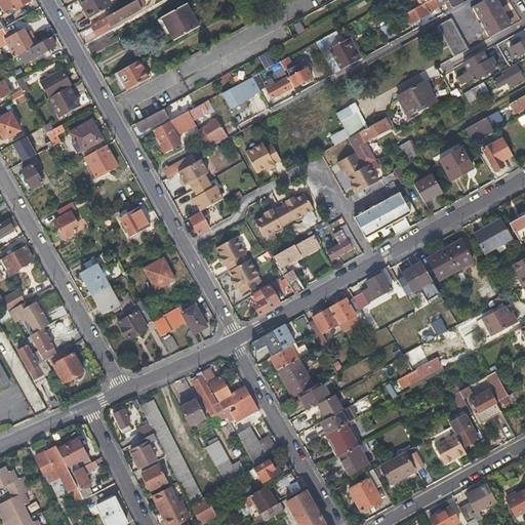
[(30,1),(29,0),(8,0),(14,9),(30,1)]
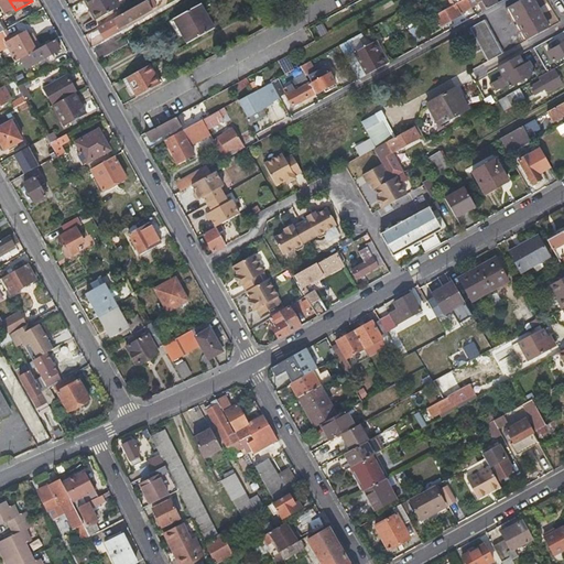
[(115,0),(84,0),(95,20),(119,6),(115,0)]
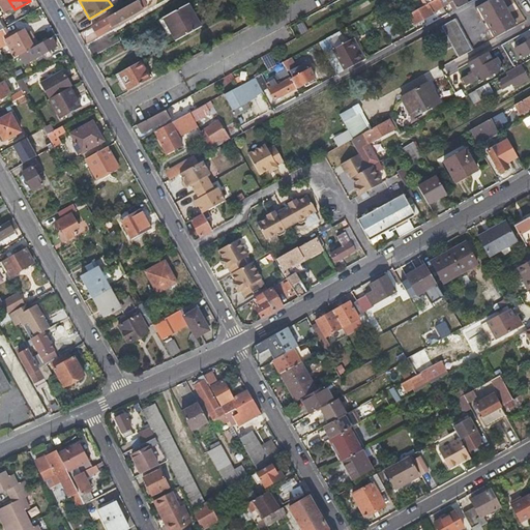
[(138,1),(137,0),(136,0),(91,25),(96,33),(110,26),(111,27),(142,8),(138,1)]
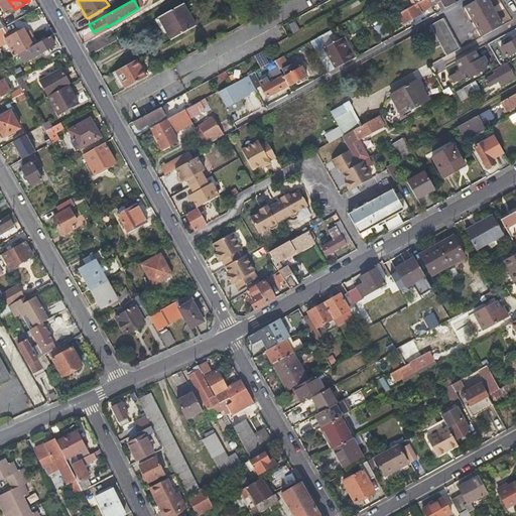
[(139,0),(133,0),(134,1),(138,8),(143,6),(139,0)]
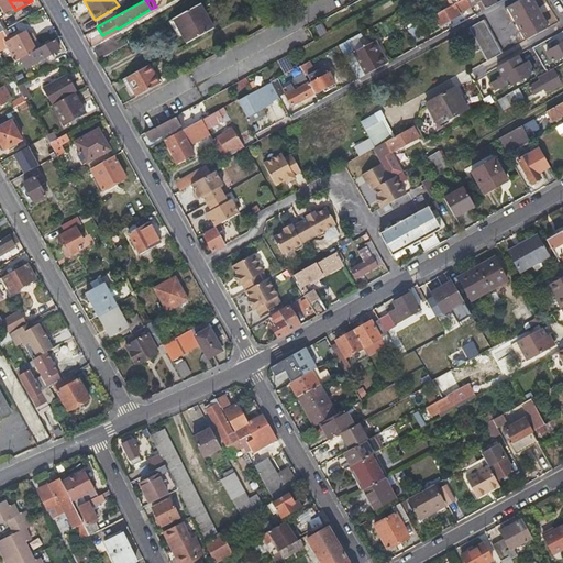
[(472,10),(471,8),(466,0),(462,0),(433,15),(440,28),(461,14),(460,12),(466,9),(468,11),(472,10)]
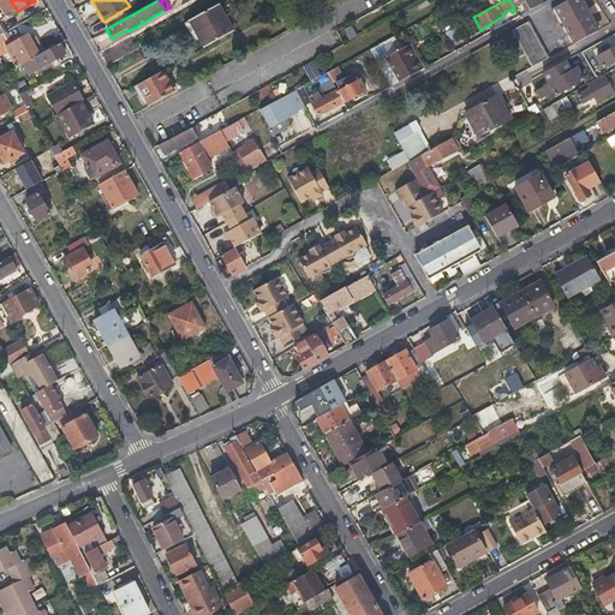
[(537,7),(542,5),(538,0),(509,0),(514,9),(521,5),(526,13),(537,7)]
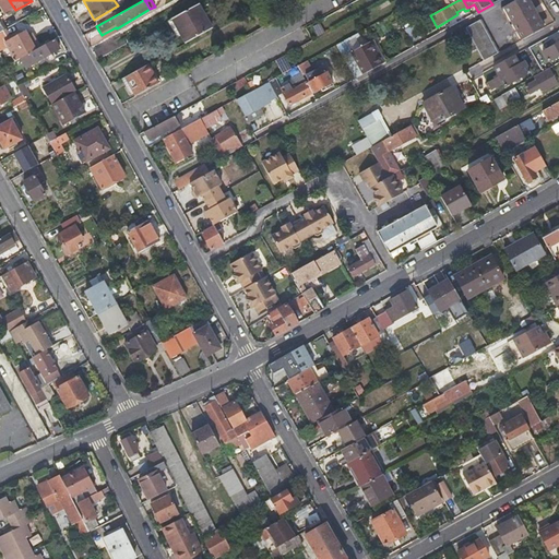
[(521,42),(543,30),(525,0),(518,0),(502,9),(521,42)]
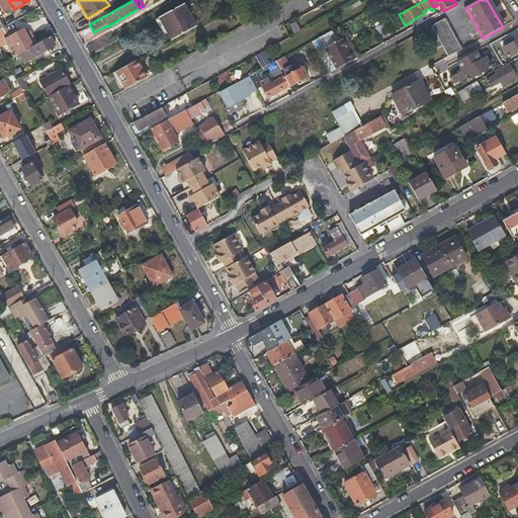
[(196,26),(183,3),(159,17),(171,40),(196,26)]
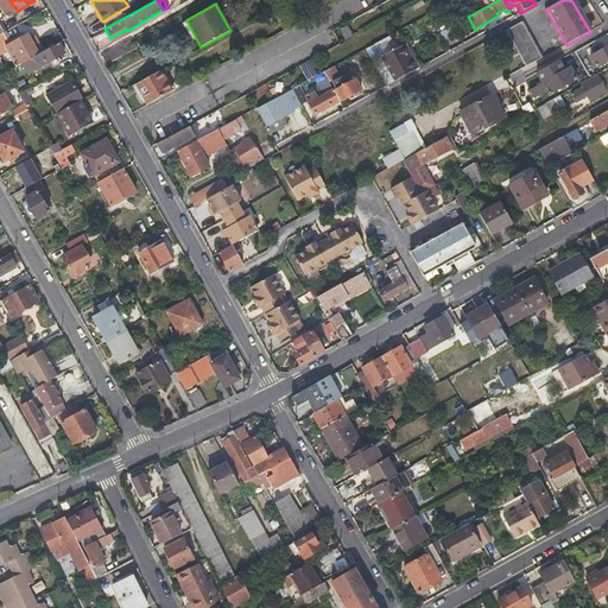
[(563,48),(567,45),(546,10),(544,11),(563,48)]
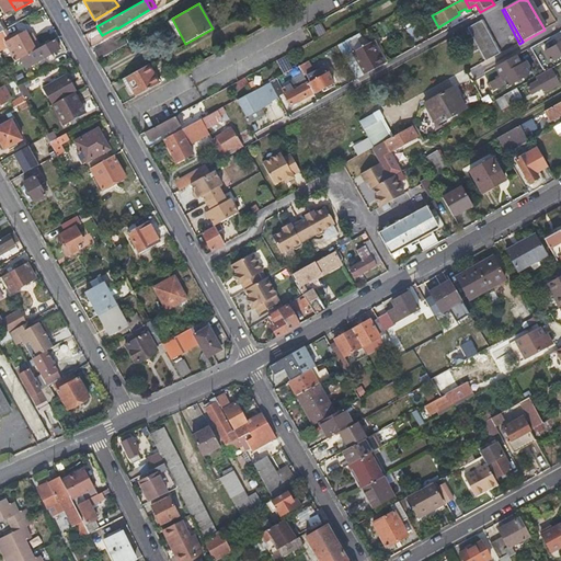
[(516,45),(519,44),(502,10),(497,12),(516,45)]
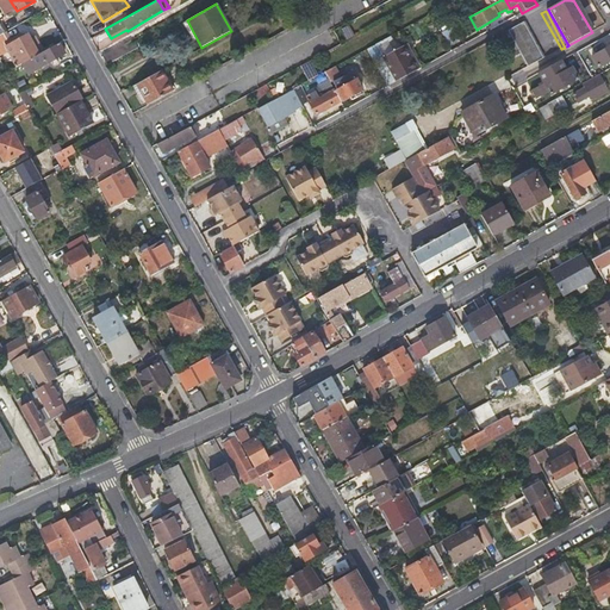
[(523,23),(512,29),(522,45),(533,66),(542,60),(523,23)]
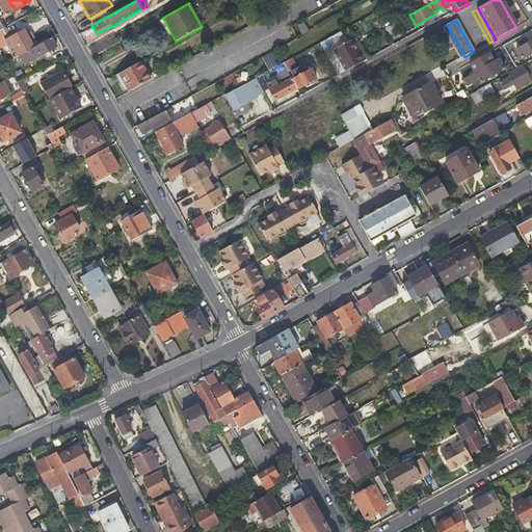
[(298,25),(301,34),(309,31),(306,22),(298,25)]
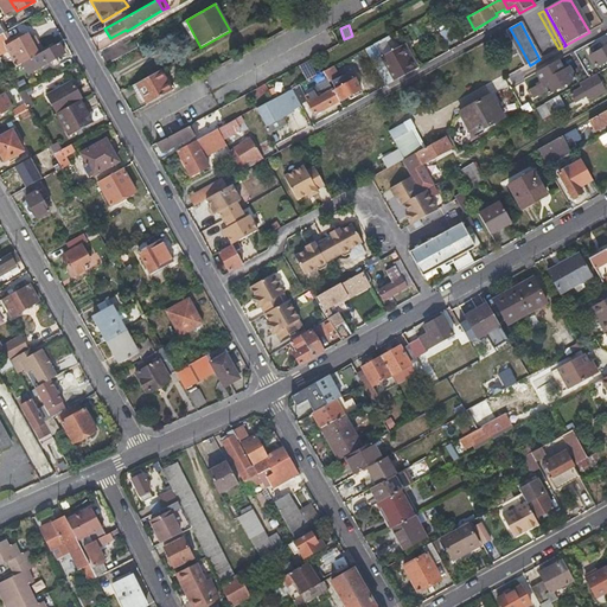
[(510,29),(504,32),(513,49),(519,45),(510,29)]
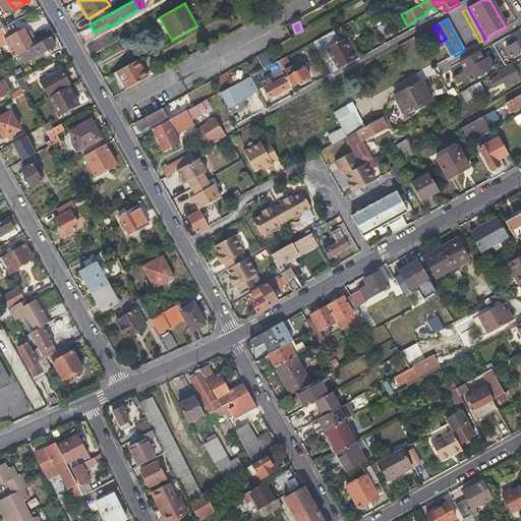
[(108,25),(95,33),(97,37),(110,29),(109,26),(108,25)]
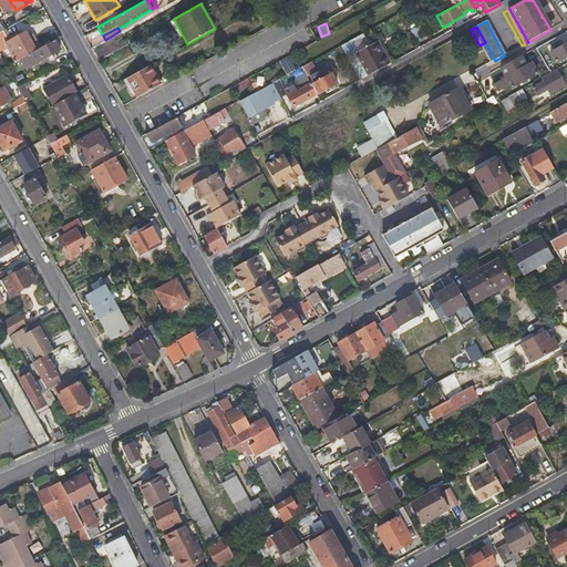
[(23,58),(33,52),(22,34),(4,44),(16,62),(23,58)]
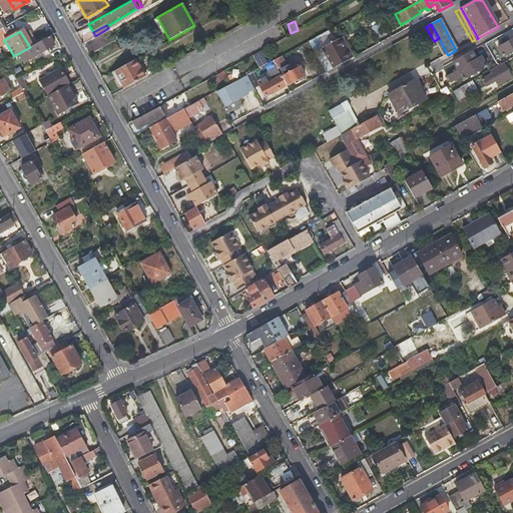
[(93,53),(116,40),(113,35),(101,42),(99,39),(88,45),(93,53)]
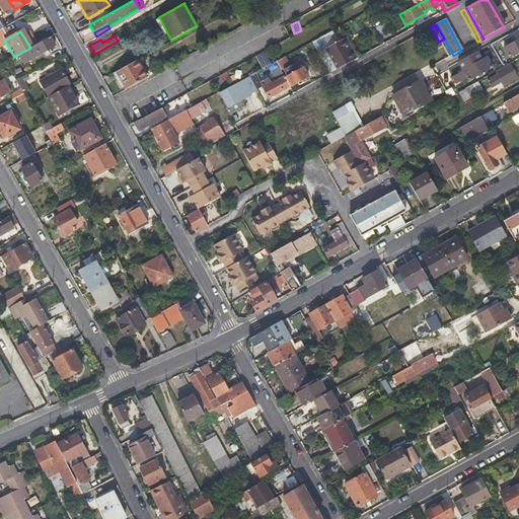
[(55,46),(50,36),(30,48),(21,53),(28,64),(30,63),(29,60),(55,46)]
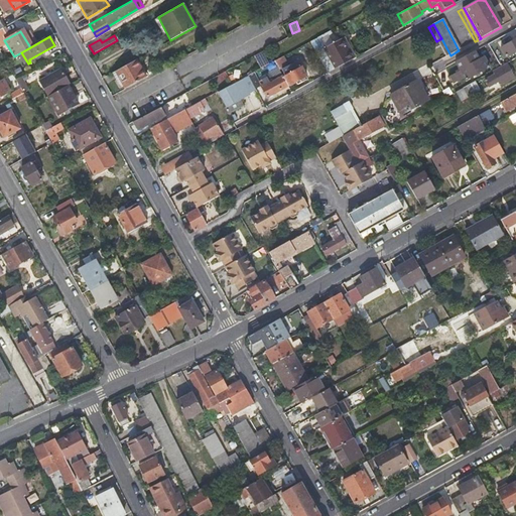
[(352,59),(357,57),(345,36),(341,38),(352,59)]
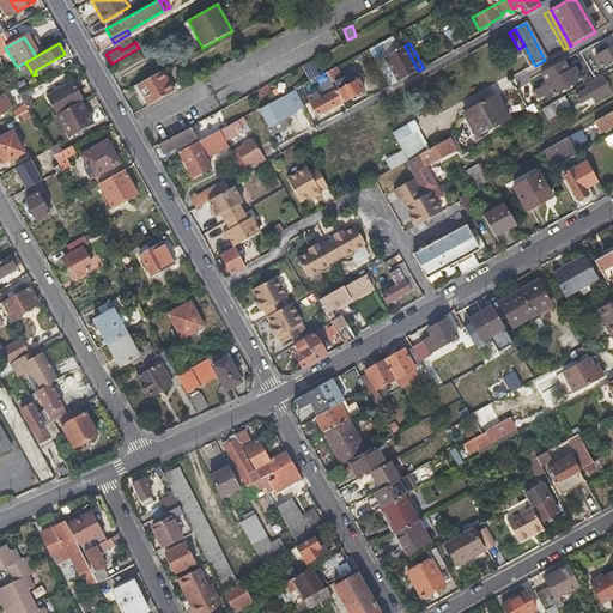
[(383,58),(377,44),(368,49),(388,84),(398,79),(401,80),(410,76),(418,71),(405,46),(383,58)]
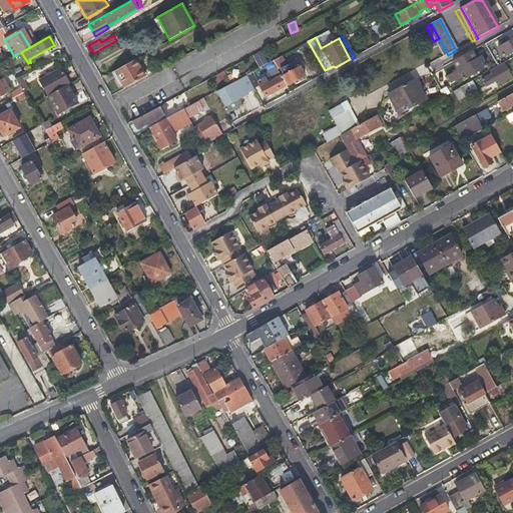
[(434,41),(443,57),(448,55),(439,38),(434,41)]
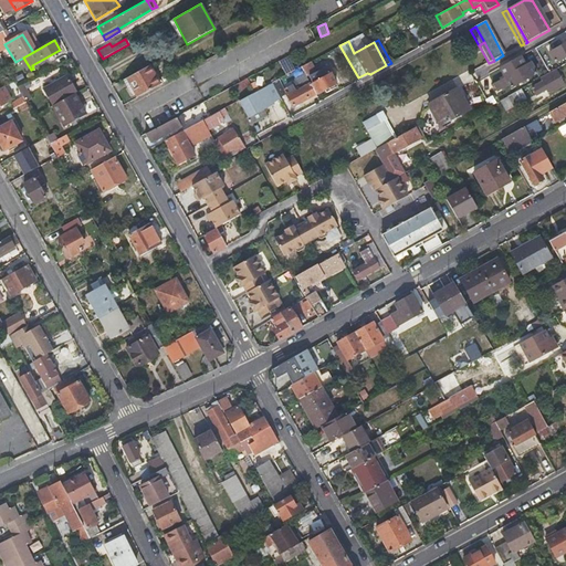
[(554,63),(565,55),(565,43),(548,53),(554,63)]
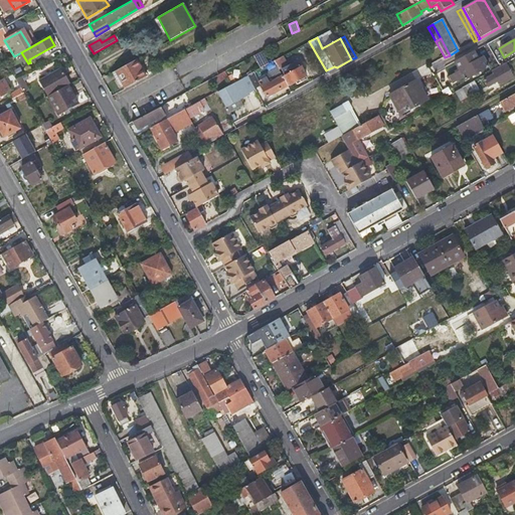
[(472,52),(454,62),(459,71),(448,77),(451,83),(459,78),(460,80),(463,78),(464,81),(474,75),(476,77),(479,75),(478,74),(488,68),(482,58),(478,60),(472,52)]
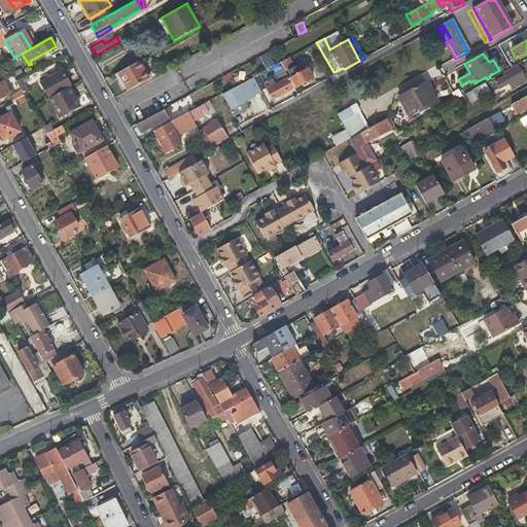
[(294,67),(289,58),(280,63),(284,70),(289,79),(290,78),(295,86),(313,77),(308,69),(303,72),(299,65),(294,67)]
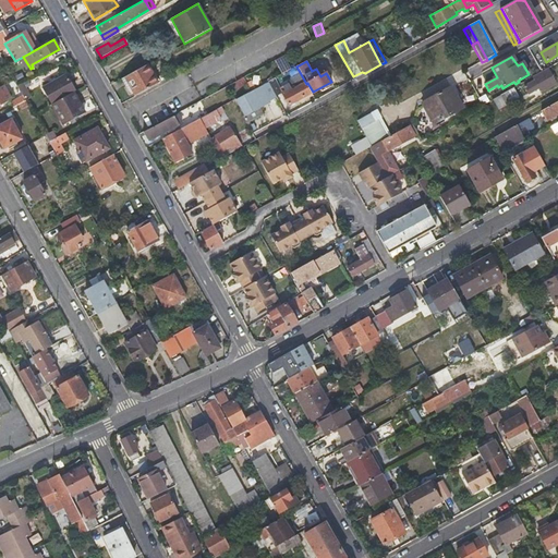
[(135,96),(158,83),(147,64),(124,76),(135,96)]
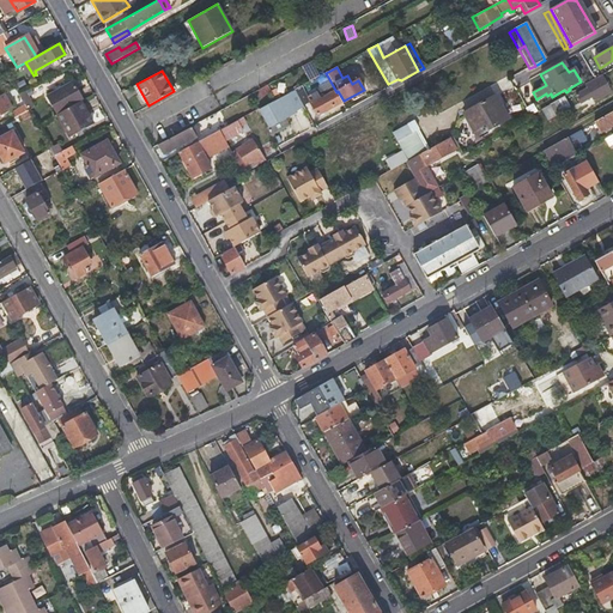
[(594,80),(584,85),(587,89),(576,96),(581,103),(592,97),(594,102),(610,92),(601,76),(594,80)]
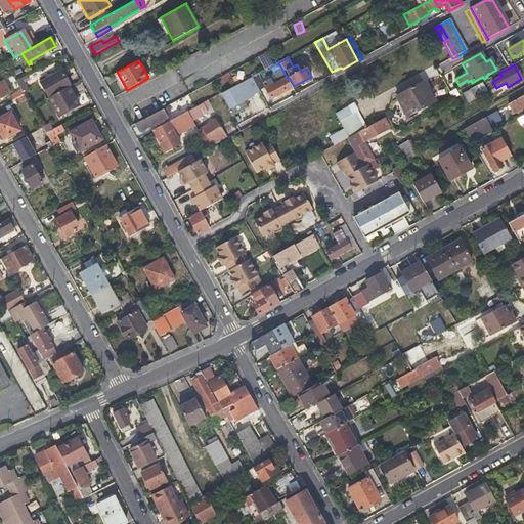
[(292,86),(288,79),(282,70),(273,75),(276,81),(273,83),(270,78),(262,83),(271,97),(292,86)]
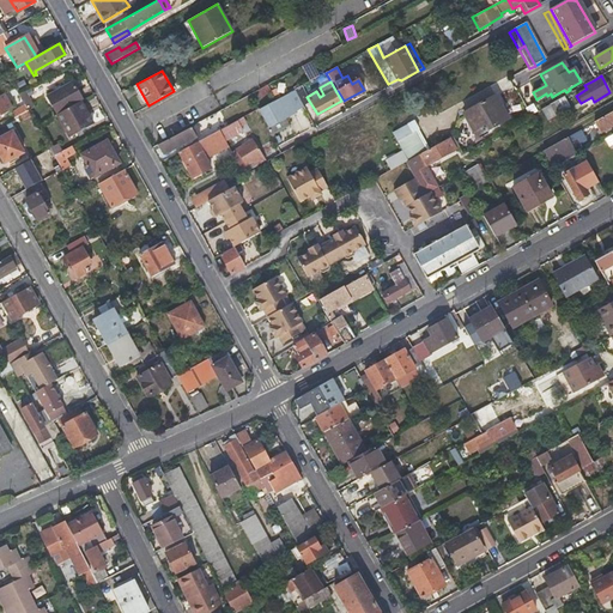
[(80,101),(82,99),(73,83),(48,96),(58,114),(80,101)]
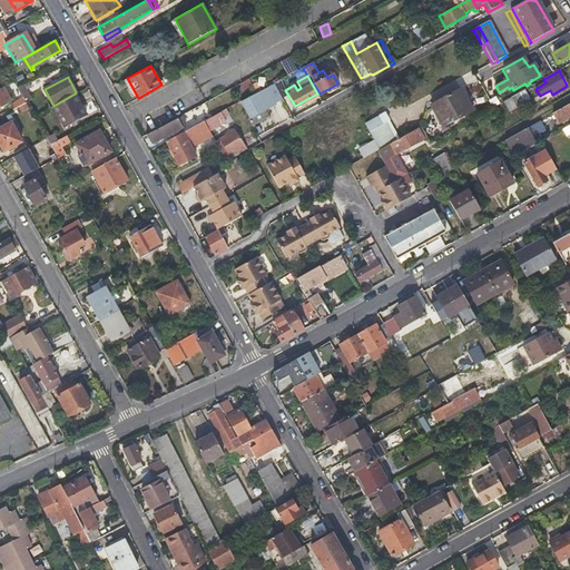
[(276,102),(283,99),(274,82),(257,91),(258,94),(243,101),(249,117),(248,119),(253,127),(271,117),(267,109),(277,105),(276,102)]
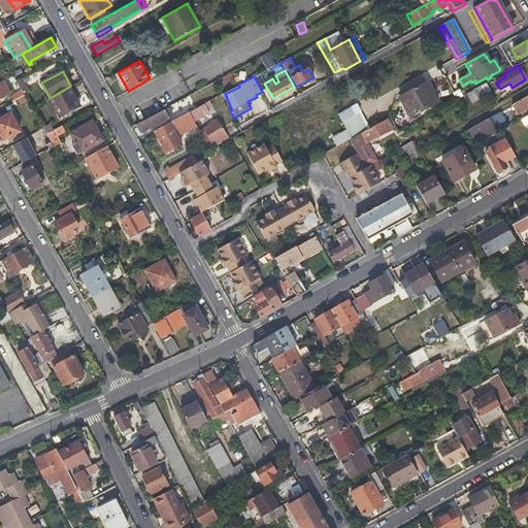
[(0,101),(10,95),(2,81),(0,83),(0,101)]
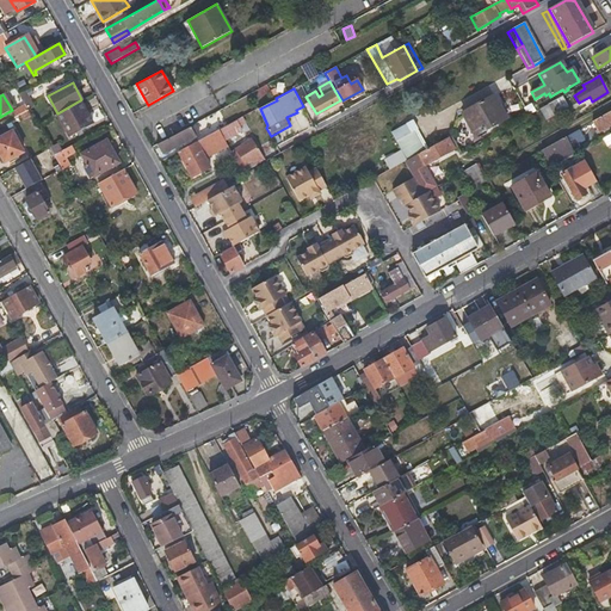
[(475,136),(506,118),(494,96),(463,113),(475,136)]
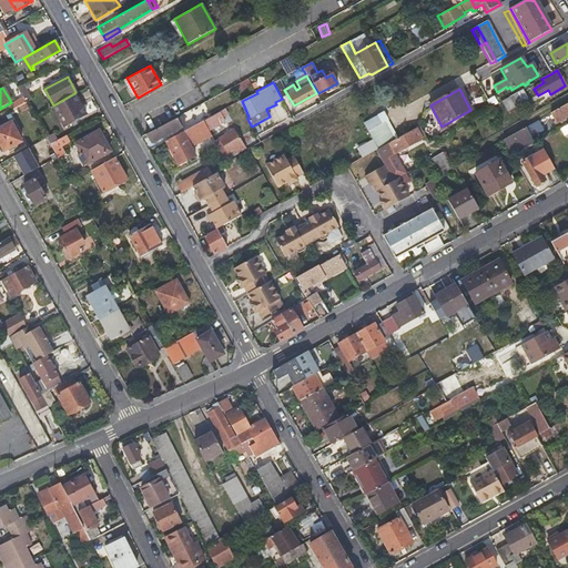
[(521,90),(509,97),(515,107),(527,100),(521,90)]
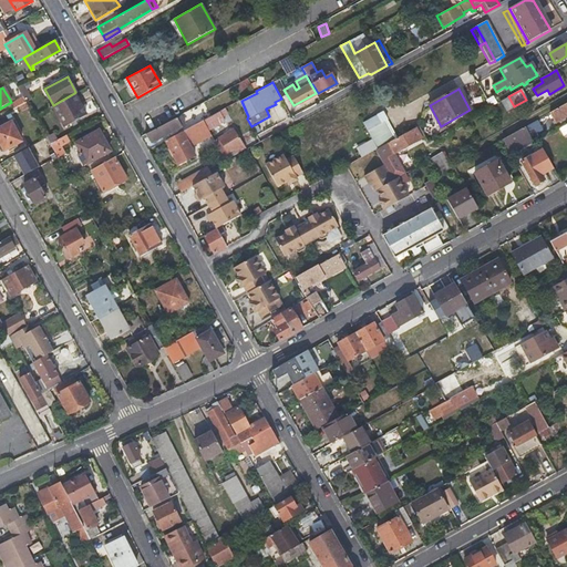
[(86,115),(74,93),(53,105),(65,127),(86,115)]
